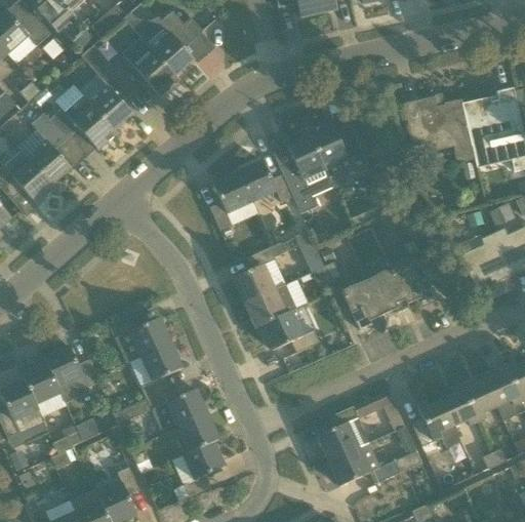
[(68,7),(75,0),(33,0),(31,2),(56,31),(74,14),(68,7)]
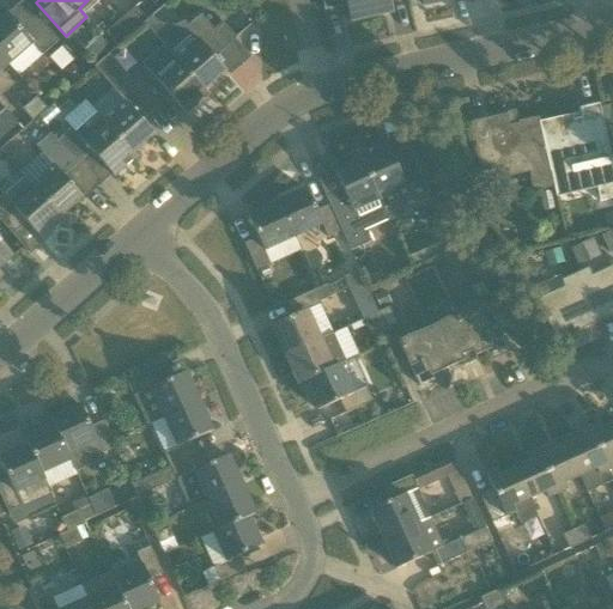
[(338,0),(339,4),(347,1),(351,19),(390,10),(388,0),(338,0)]
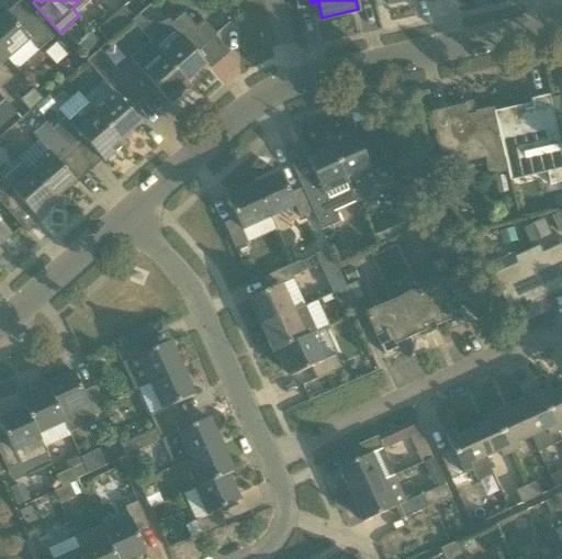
[(121,28),(134,15),(124,3),(111,17),(121,28)]
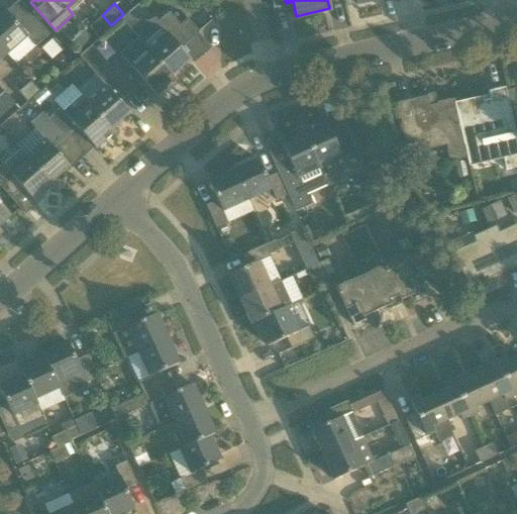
[(34,44),(44,35),(49,31),(32,13),(19,25),(5,10),(0,14),(0,43),(7,53),(26,34),(34,44)]
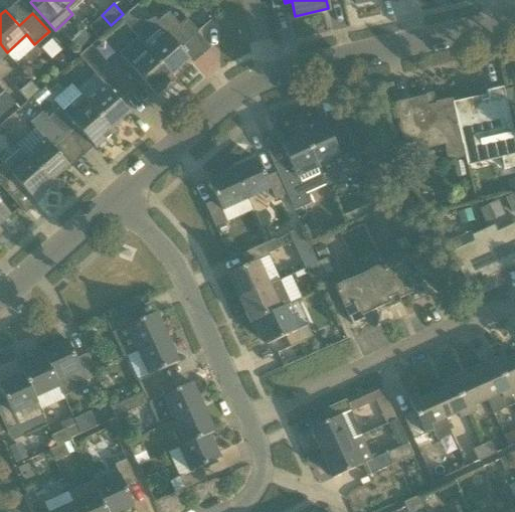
[(169,10),(158,19),(154,15),(135,33),(140,38),(170,73),(171,72),(189,57),(179,46),(191,36),(198,30),(187,17),(180,24),(169,10)]
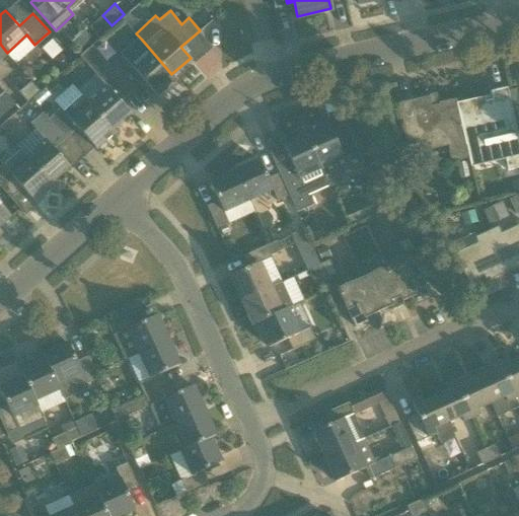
[(96,32),(99,37),(103,32),(112,25),(102,15),(94,22),(90,25),(96,32)]
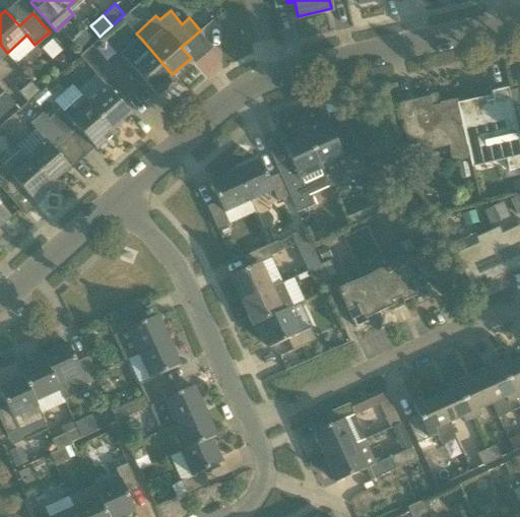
[(71,38),(80,48),(93,36),(85,25),(71,38)]
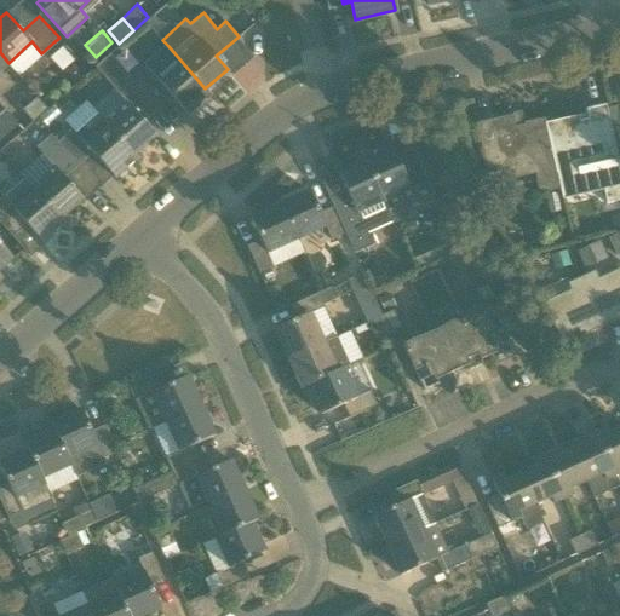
[(63,45),(50,56),(62,68),(74,57),(63,45)]
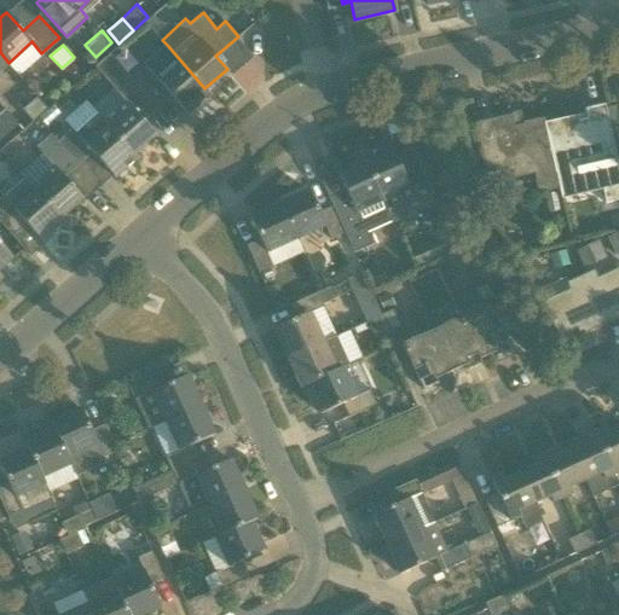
[(144,64),(131,75),(129,76),(157,108),(172,96),(187,112),(209,92),(206,87),(204,88),(168,46),(145,65),(144,64)]
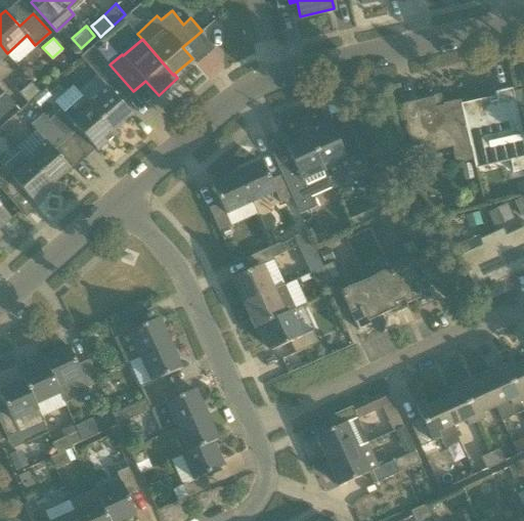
[(80,55),(97,75),(106,86),(89,101),(113,129),(113,128),(131,113),(122,101),(133,91),(110,64),(111,63),(93,44),(80,55)]
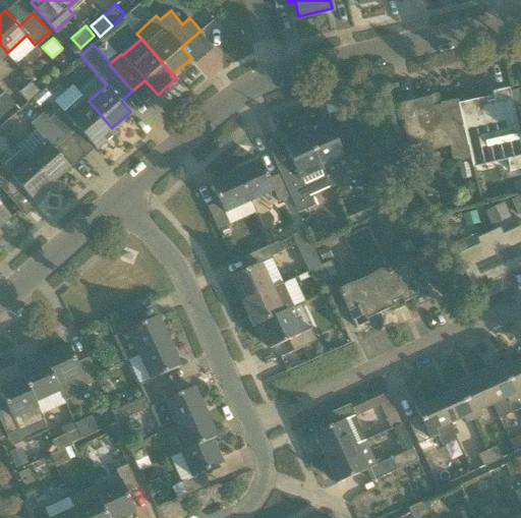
[(27,100),(39,89),(31,80),(19,91),(27,100)]
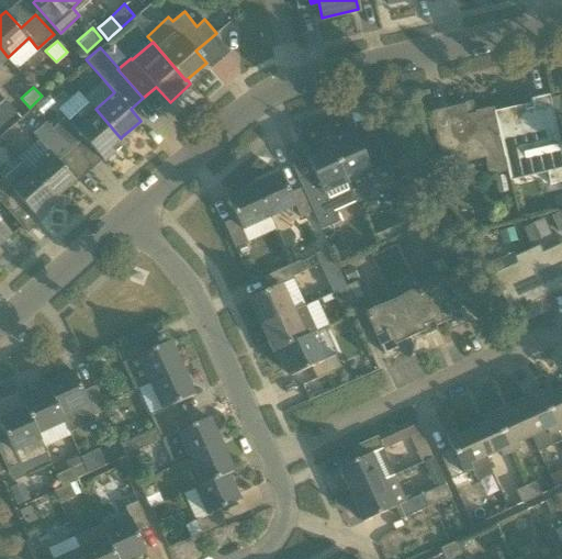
[(507,164),(543,156),(550,183),(561,180),(561,152),(553,115),(549,96),(549,92),(530,97),(531,101),(494,109),(494,104),(493,105),(506,165),(507,164)]
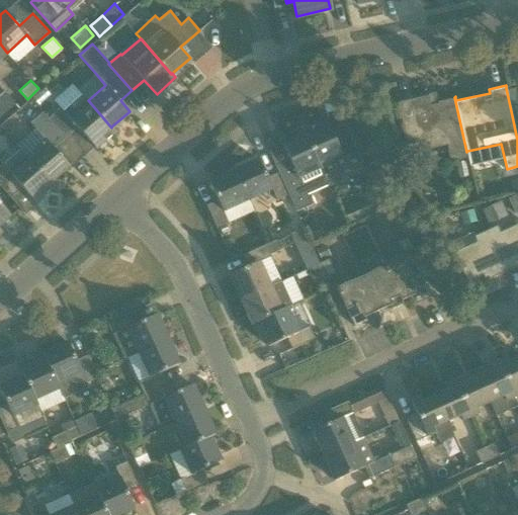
[(506,88),(510,106),(517,104),(517,92),(517,86),(506,88)]
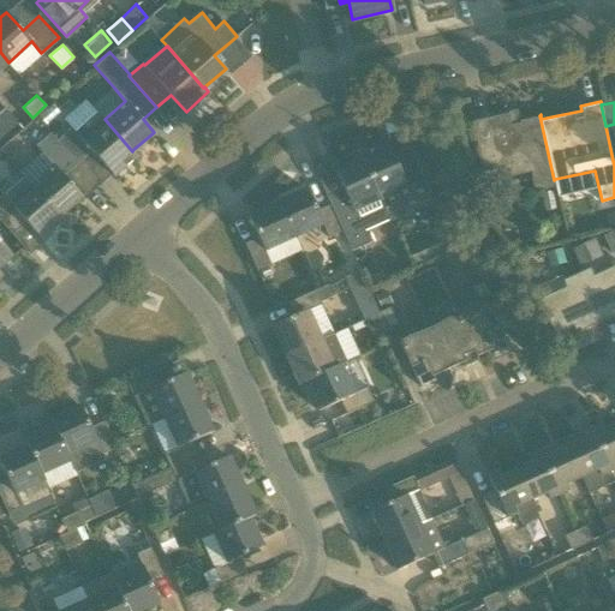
[(17,120),(4,105),(0,108),(0,121),(6,130),(17,120)]
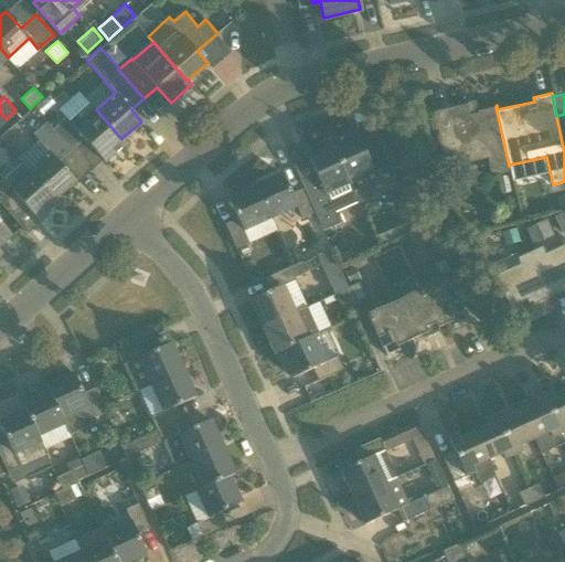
[(65,116),(52,127),(72,150),(73,149),(72,148),(84,137),(105,161),(125,142),(121,138),(121,139),(96,109),(95,110),(87,102),(67,119),(65,116)]
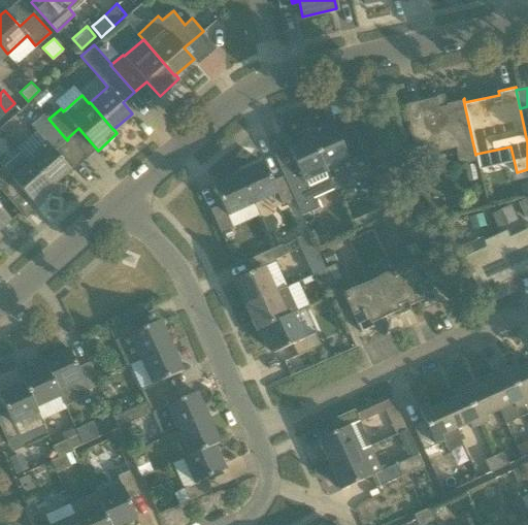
[(427,153),(455,146),(459,164),(477,160),(476,154),(475,155),(463,99),(438,104),(437,96),(405,103),(415,146),(425,144),(427,153)]
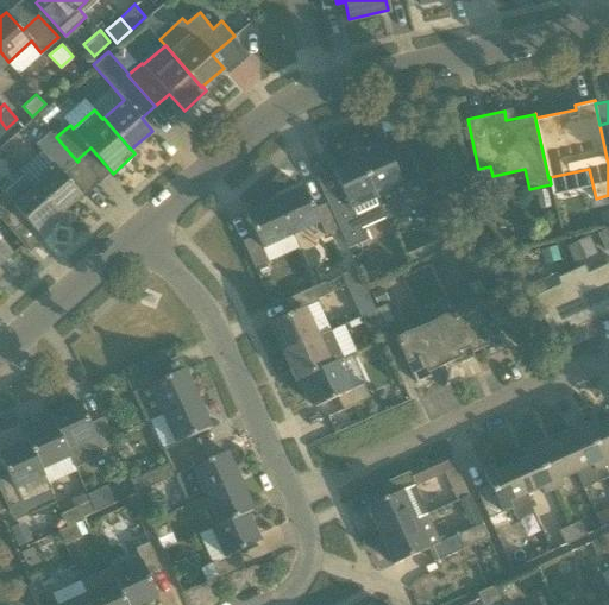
[(24,172),(60,212),(81,193),(62,172),(76,161),(77,162),(56,137),(49,128),(35,142),(43,151),(22,169),(24,172)]
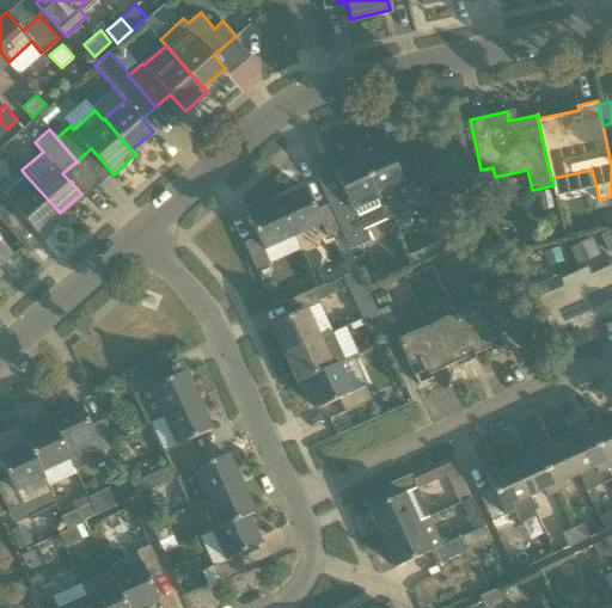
[(408,209),(404,201),(428,190),(411,153),(395,160),(385,141),(359,153),(361,159),(361,158),(389,216),(389,217),(408,209)]
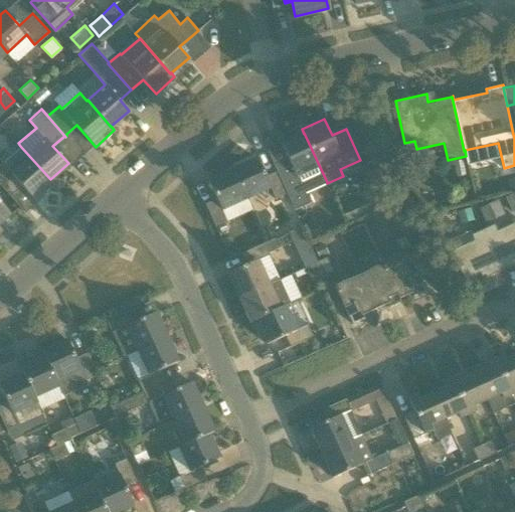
[(305,192),(327,182),(304,133),(304,134),(282,144),(288,156),(274,163),(277,170),(295,209),(310,202),(305,192)]
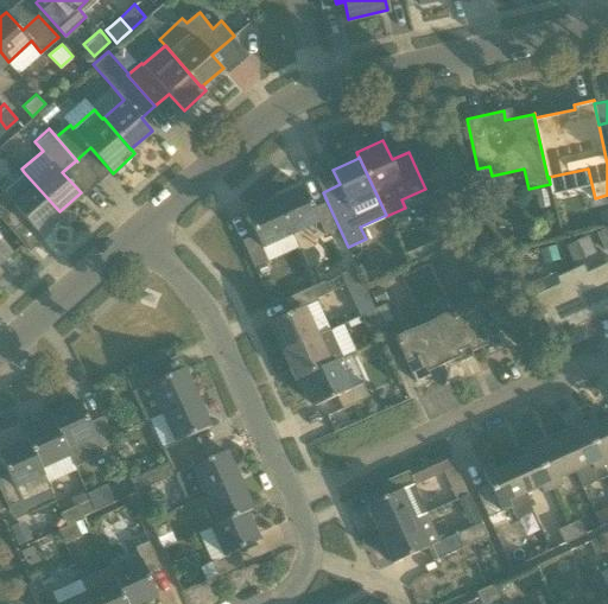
[(63,216),(59,211),(24,172),(4,190),(0,185),(0,216),(11,229),(25,217),(42,235),(63,216)]
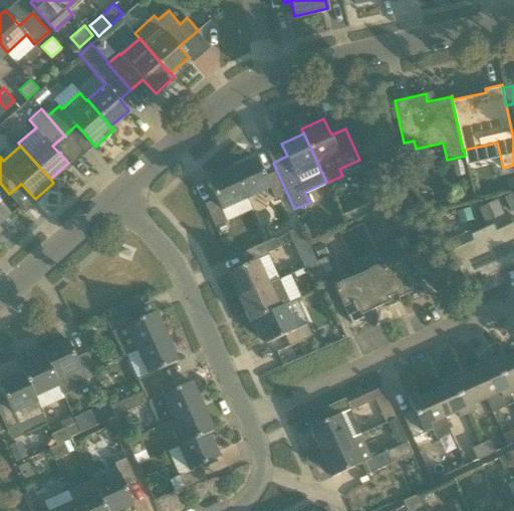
[(286,192),(276,170),(265,175),(257,157),(232,168),(245,196),(269,185),(275,197),(286,192)]
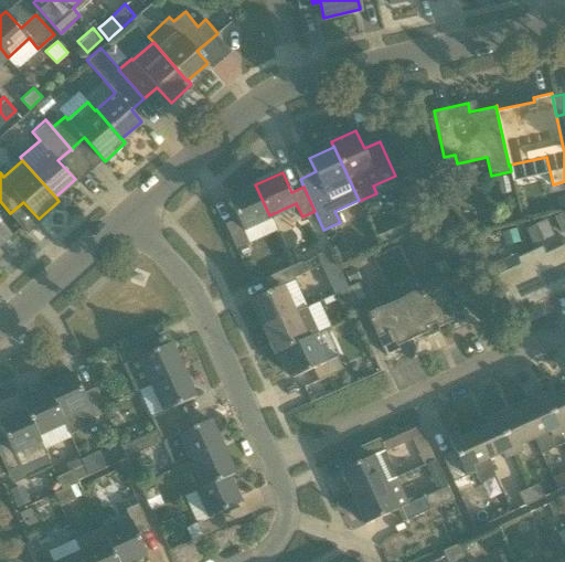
[(269,215),(255,184),(228,197),(237,216),(225,222),(236,246),(247,242),(249,241),(243,228),(269,215)]
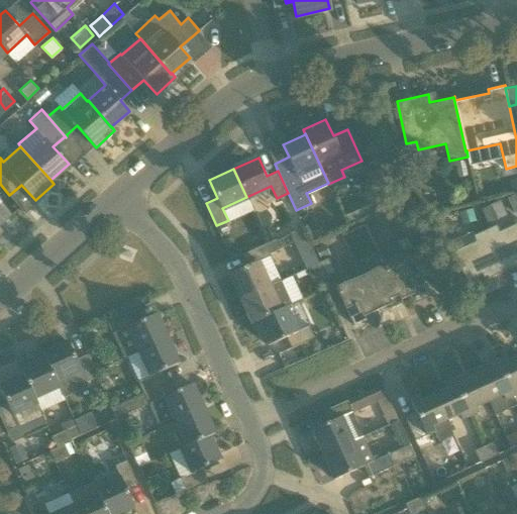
[(516,176),(508,178),(511,190),(516,188),(516,176)]
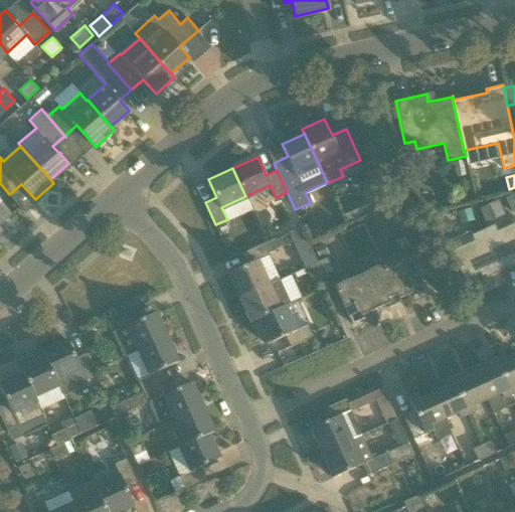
[(498,198),(479,206),(486,221),(504,212),(498,198)]
